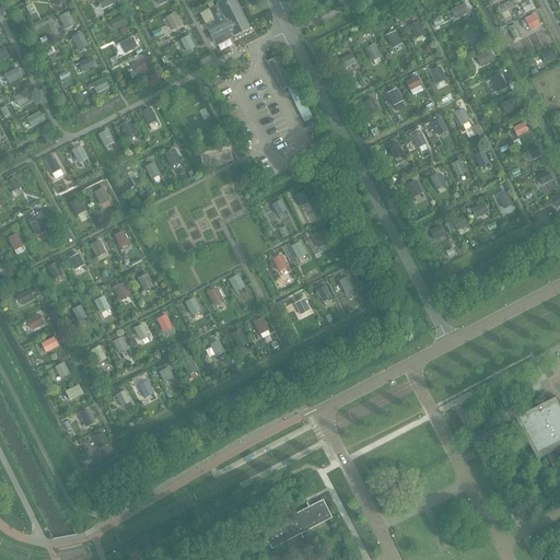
[(214,21),(206,25),(214,43),(232,34),(234,37),(249,28),(245,21),(235,0),(225,0),(219,3),(218,4),(218,6),(209,10),(214,21)]
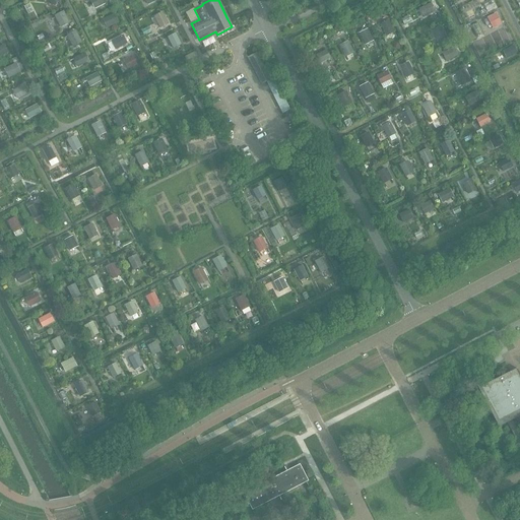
[(432,4),(420,9),(425,16),(435,11),(432,4)]
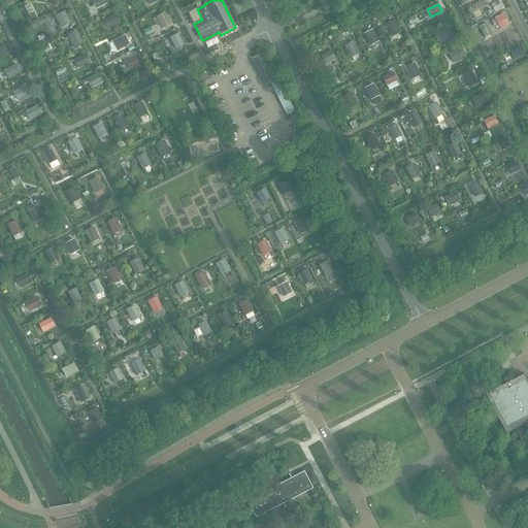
[(65,13),(56,18),(61,27),(69,23),(65,13)]
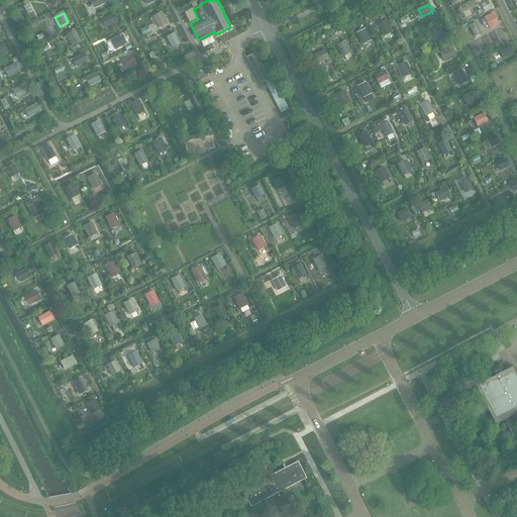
[(162,13),(153,17),(160,27),(167,24),(162,13)]
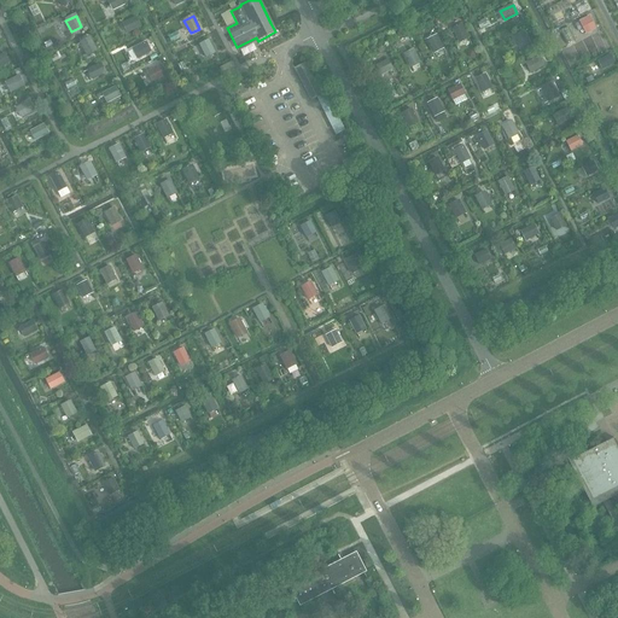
[(584,31),(594,27),(589,17),(579,22),(584,31)]
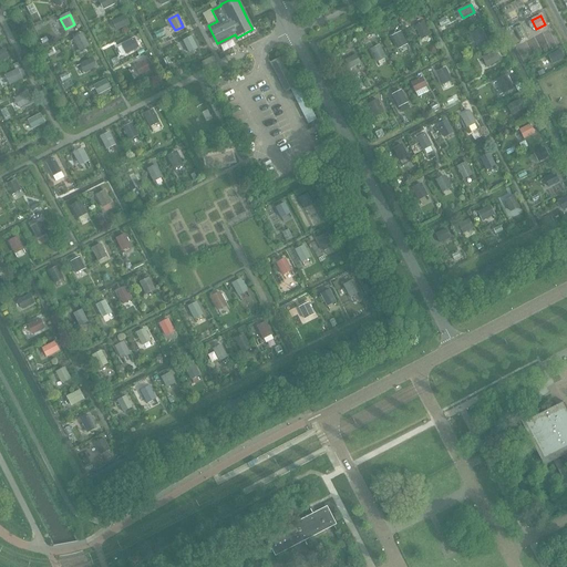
[(124,17),(112,22),(116,30),(129,24),(124,17)]
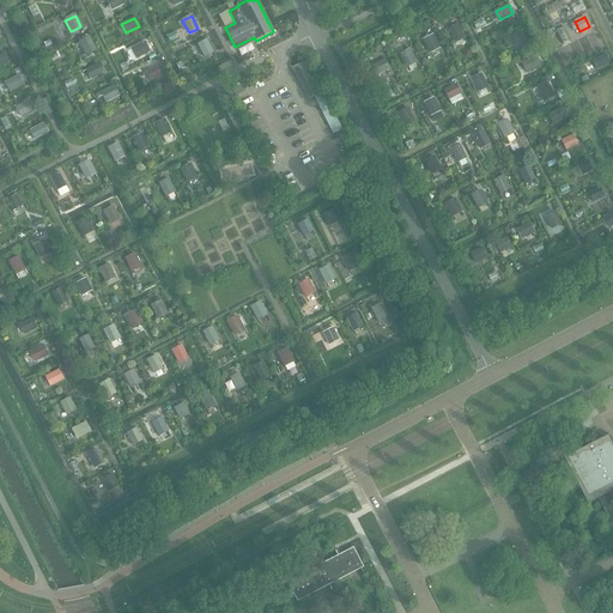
[(481,19),(473,23),(477,30),(485,25),(481,19)]
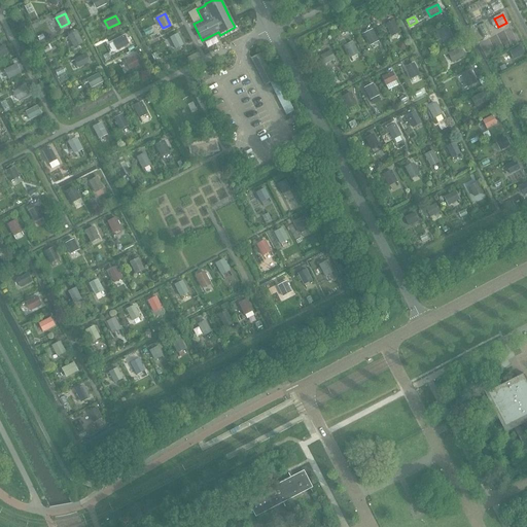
[(393,22),(386,25),(392,36),(399,32),(393,22)]
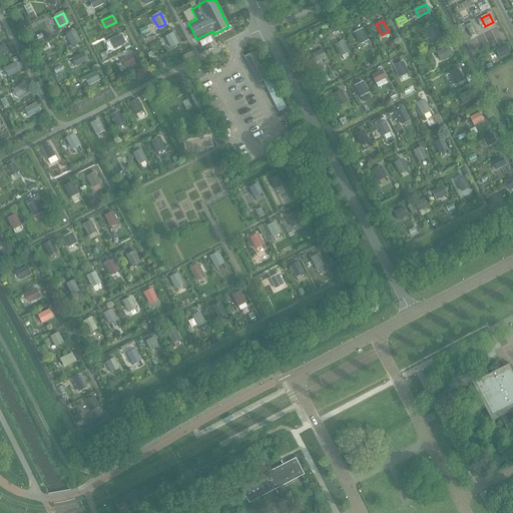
[(471,24),(466,26),(472,37),(477,35),(471,24)]
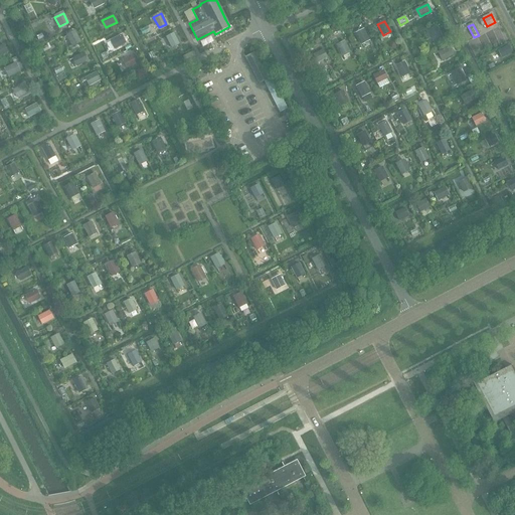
[(437,26),(428,30),(434,39),(441,35),(437,26)]
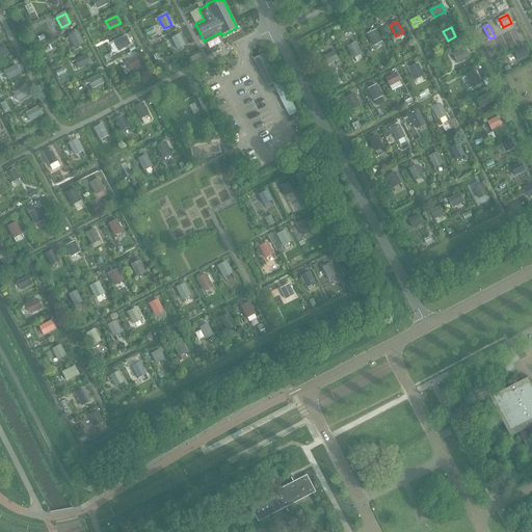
[(152,28),(144,31),(148,37),(155,33),(152,28)]
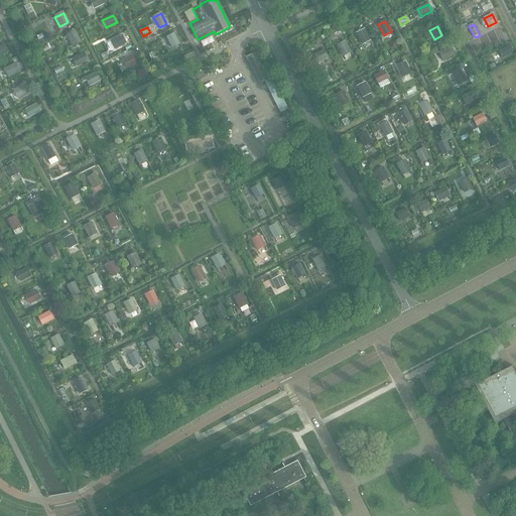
[(364,29),(357,33),(363,43),(370,40),(364,29)]
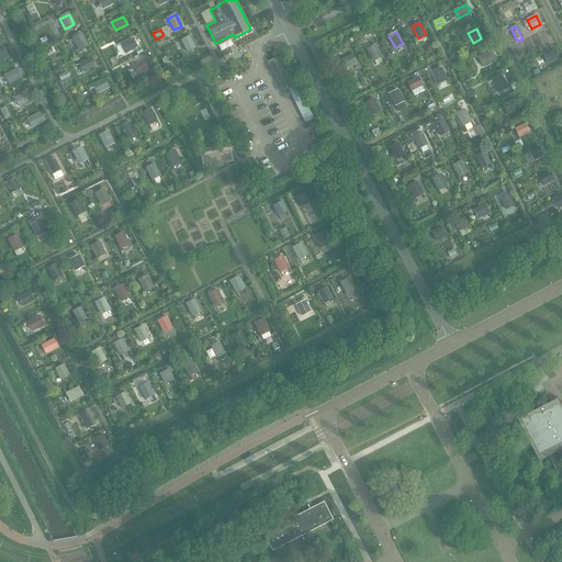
[(82,35),(74,40),(79,49),(88,45),(82,35)]
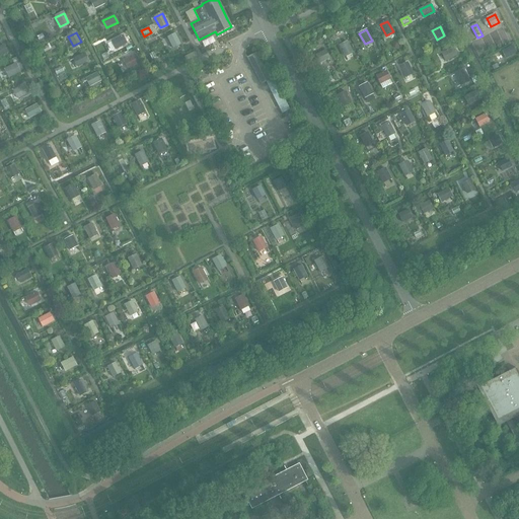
[(175,34),(167,38),(173,49),(180,45),(175,34)]
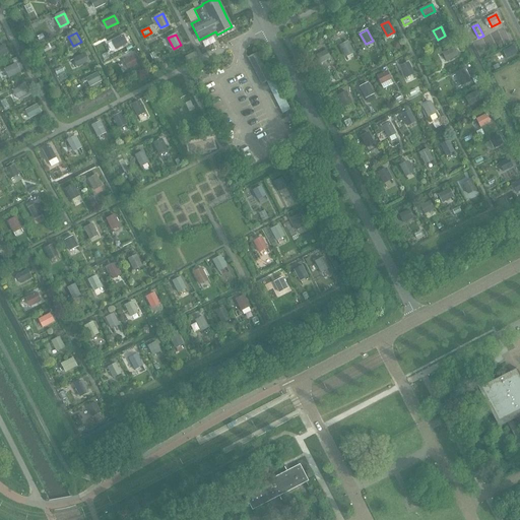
[(123,37),(112,42),(116,50),(127,44),(123,37)]
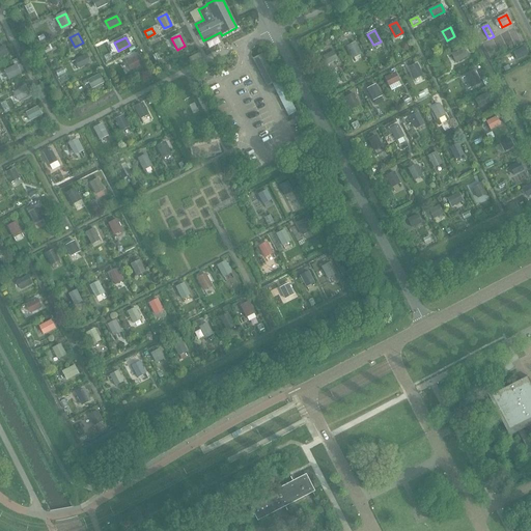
[(355,43),(347,47),(353,57),(360,54),(355,43)]
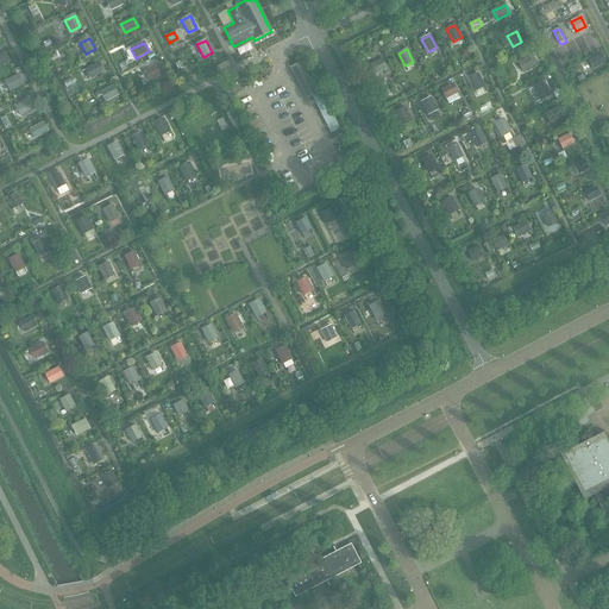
[(602,55),(589,61),(594,70),(607,64),(602,55)]
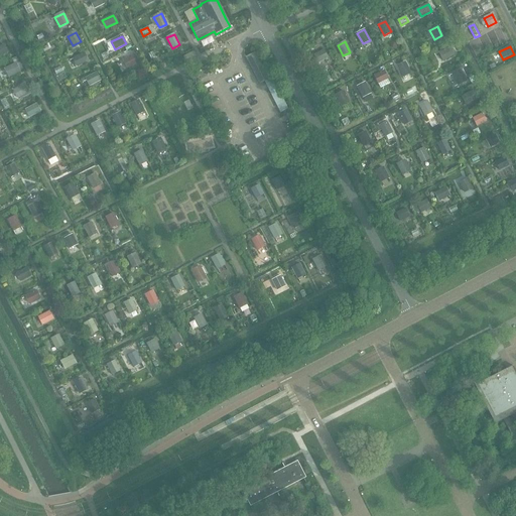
[(450,48),(439,53),(443,60),(455,54),(450,48)]
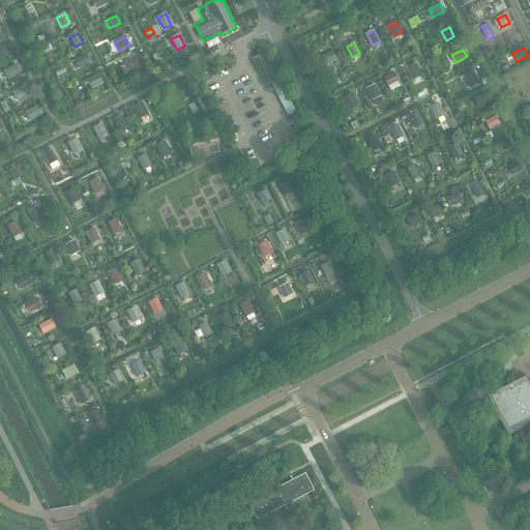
[(332,52),(323,56),(327,64),(336,59),(332,52)]
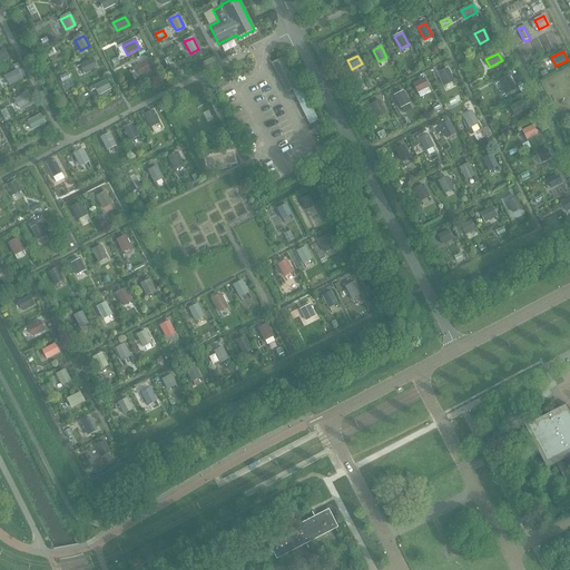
[(94,59),(81,66),(85,74),(97,67),(94,59)]
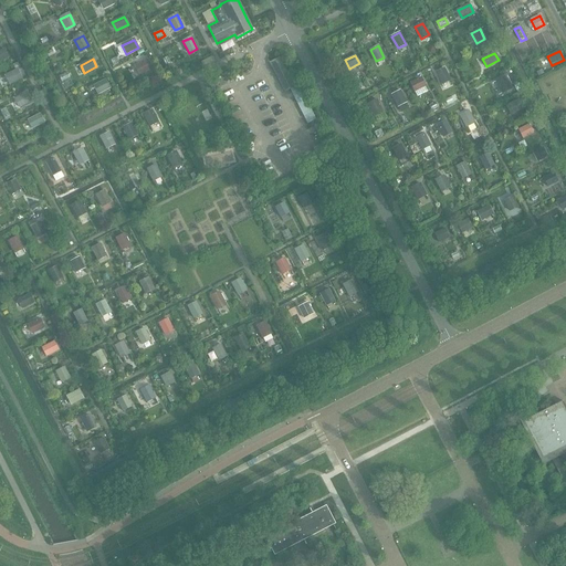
[(294,87),(280,59),(271,63),(285,92),(294,87)]
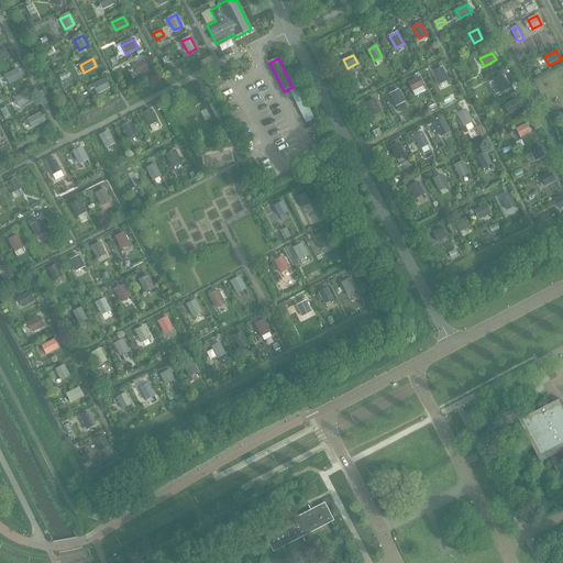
[(146,61),(135,66),(139,74),(151,68),(146,61)]
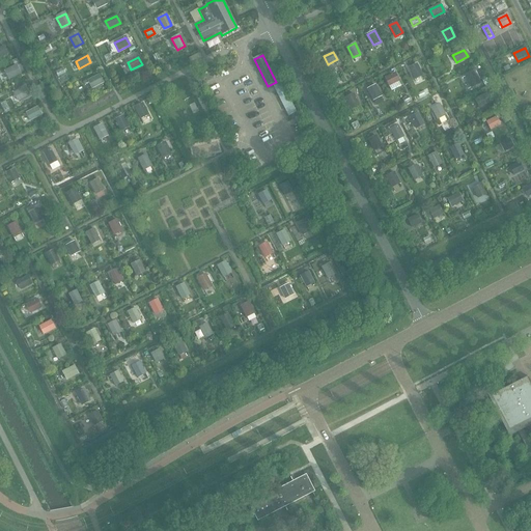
[(417,64),(409,68),(415,79),(422,76),(417,64)]
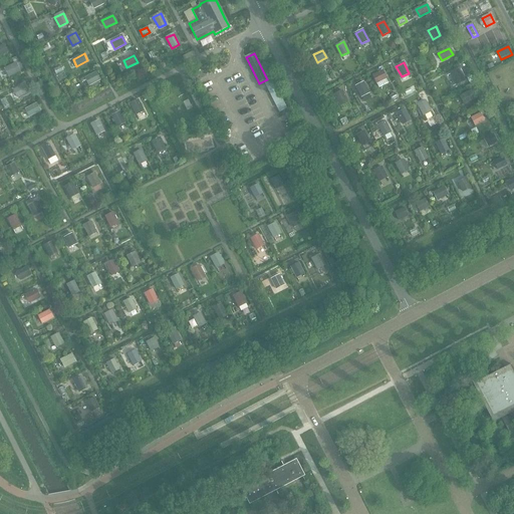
[(15,64),(5,69),(8,76),(19,71),(15,64)]
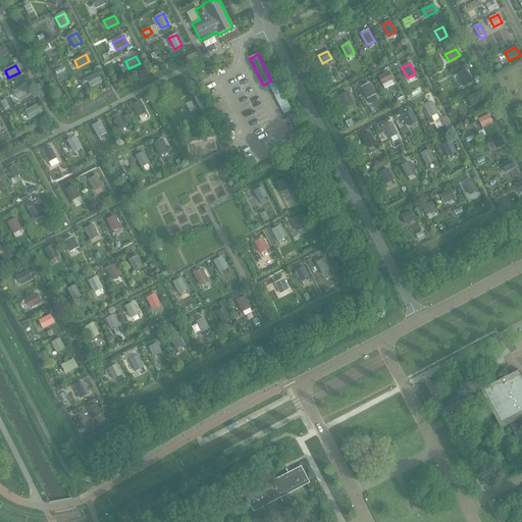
[(387,71),(378,76),(382,85),(393,80),(387,71)]
